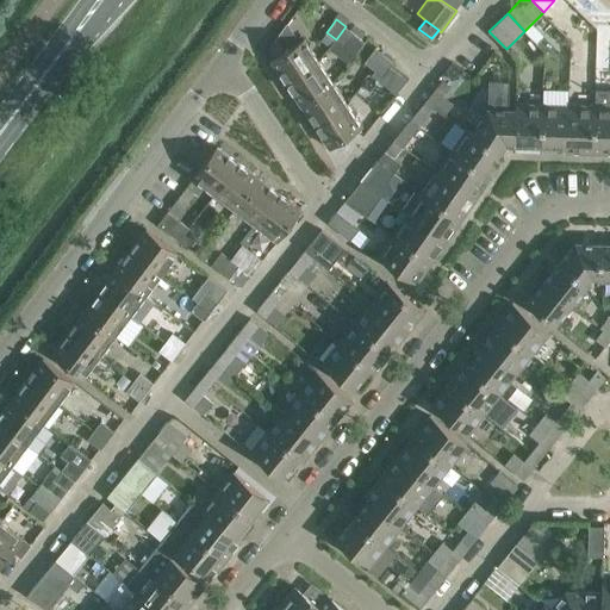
[(346,26),(336,39),(344,45),(355,55),(366,41),(354,32),(346,26)]
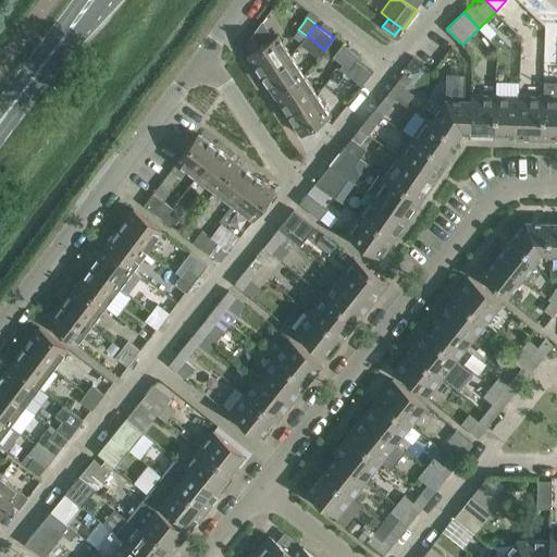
[(298,29),(294,35),(302,41),(307,36),(298,29)]
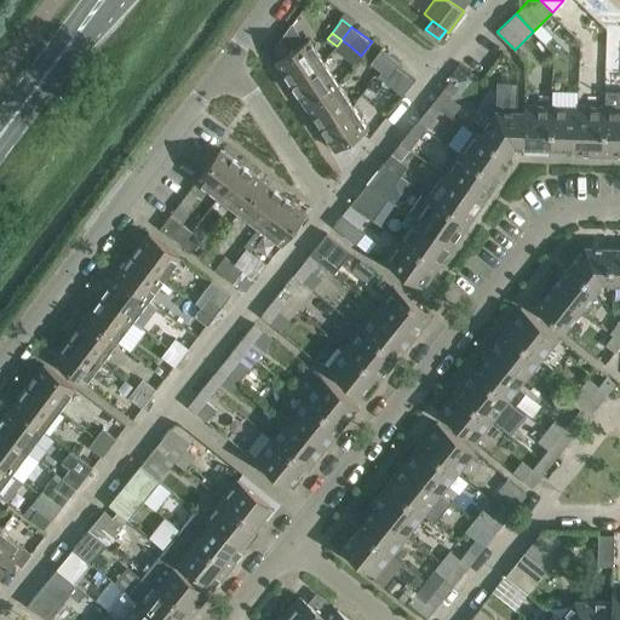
[(276,61),(292,84),(325,62),(309,39),(276,61)]
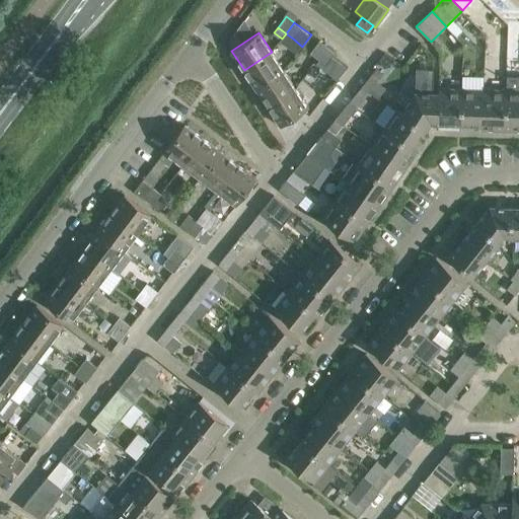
[(310,53),(318,58),(326,47),(319,42),(310,53)]
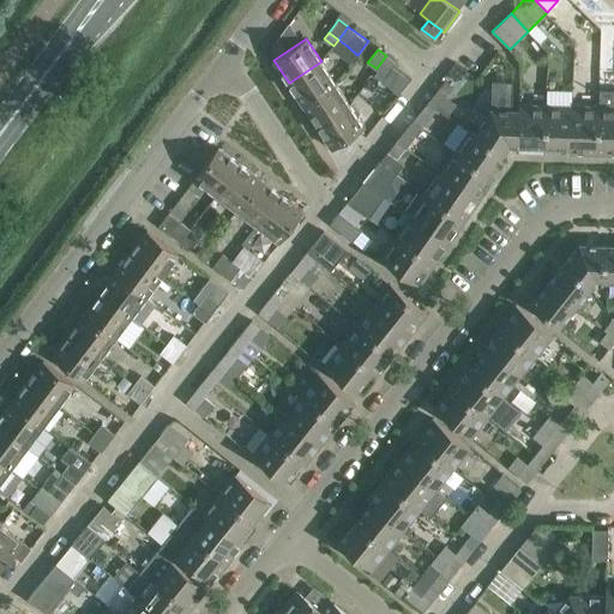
[(386,55),(377,68),(385,76),(396,62),(386,55)]
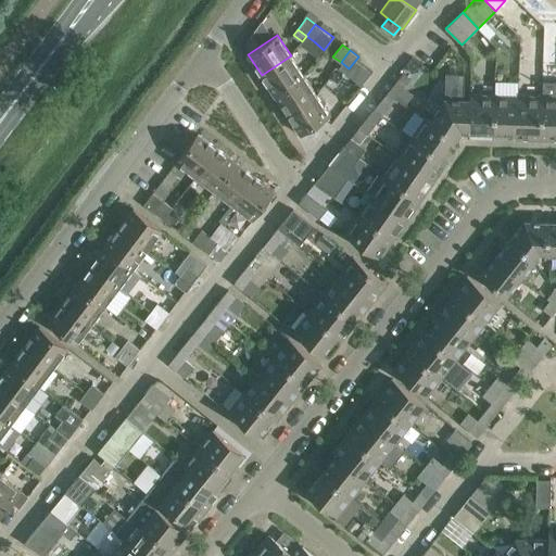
[(262,75),(275,95),(304,75),(291,55),(262,75)]
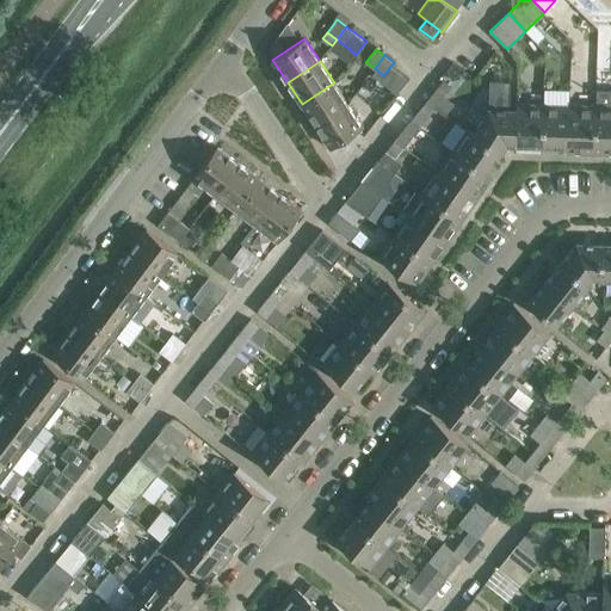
[(436,88),(445,96),(452,87),(443,80),(436,88)]
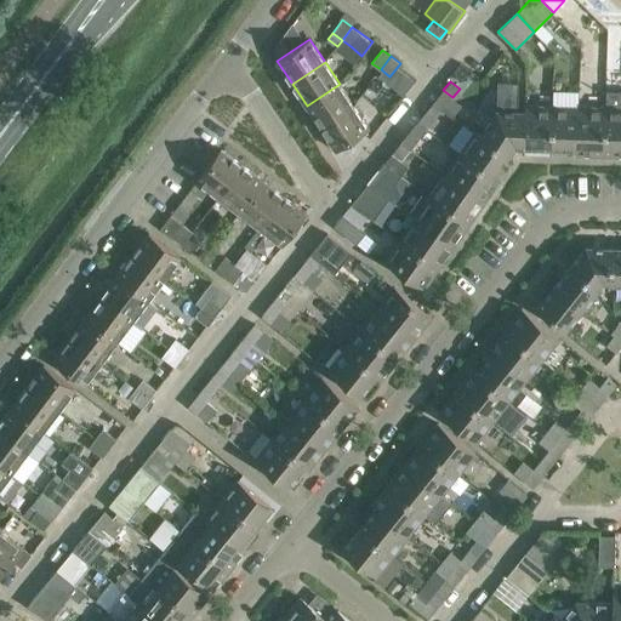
[(476,130),(476,131),(510,155),(516,147),(524,147),(525,112),(518,110),(518,81),(497,81),(497,110),(480,134),(476,130)]
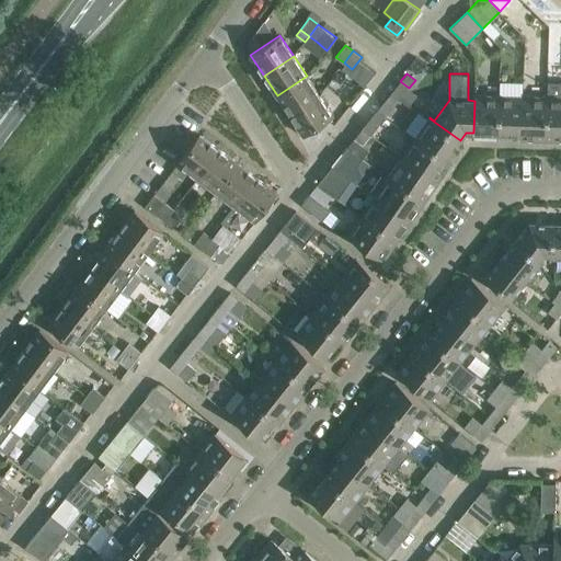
[(277,95),(290,115),(320,95),(307,76),(277,95)]
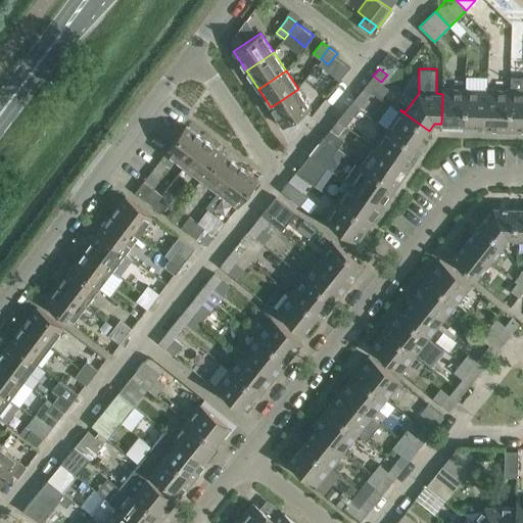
[(373,76),(366,86),(373,92),(381,98),(389,89),(381,82),(373,76)]
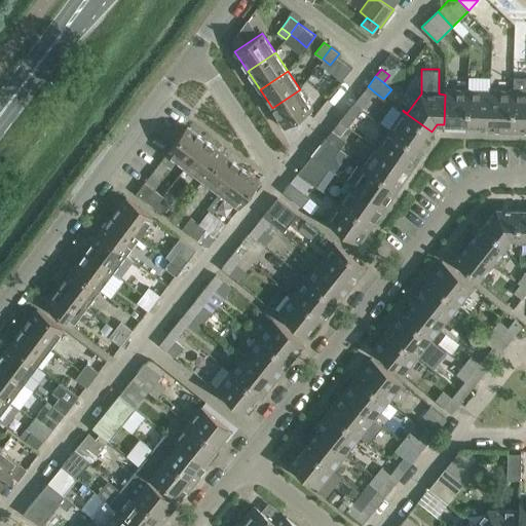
[(513,91),(512,132),(525,132),(525,77),(514,77),(514,91),(513,91)]
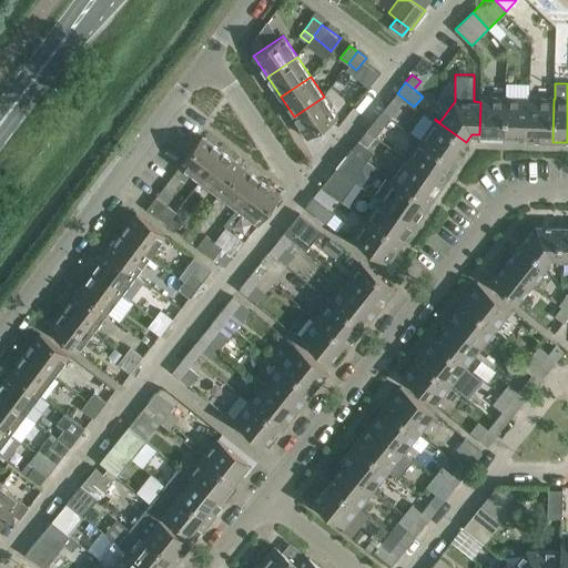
[(388,103),(382,112),(389,118),(396,110),(397,109),(405,100),(397,93),(388,103)]
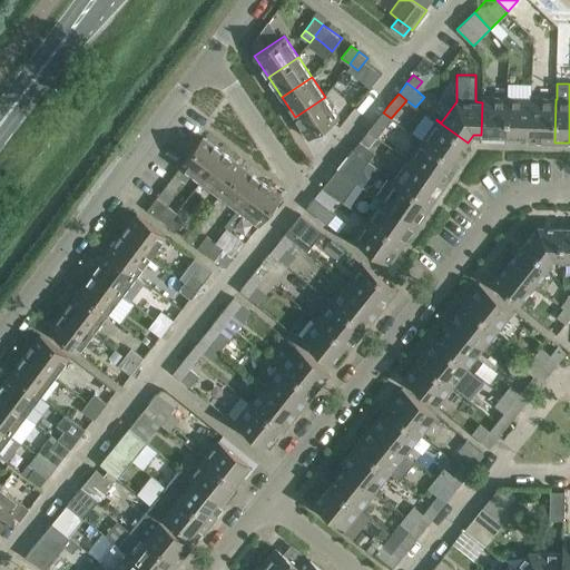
[(325,97),(295,117),(308,138),(338,117),(325,97)]
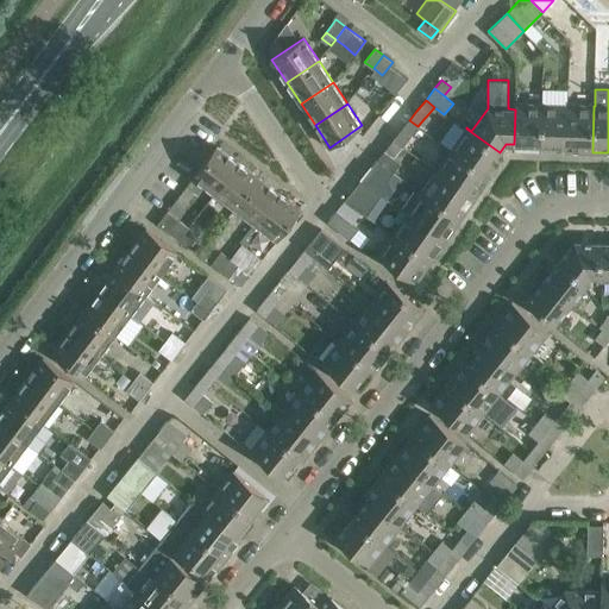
[(515,104),(515,110),(514,144),(541,145),(542,104),(515,104)]
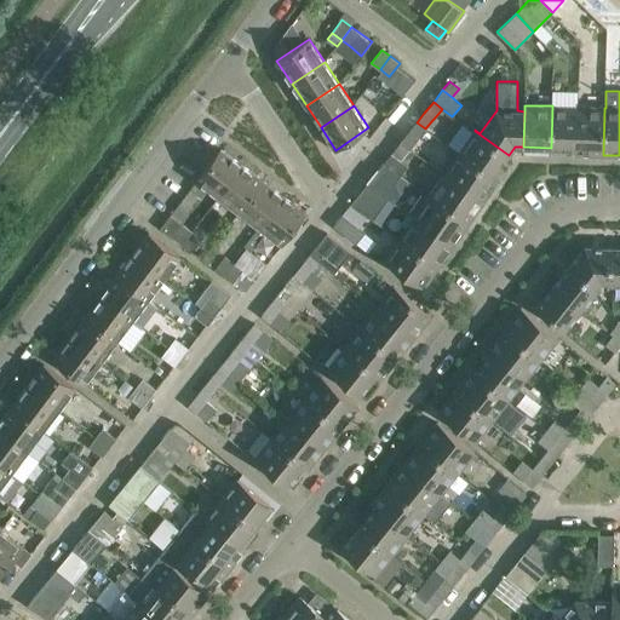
[(578,107),(552,105),(551,148),(575,148),(575,154),(577,154),(578,107)]
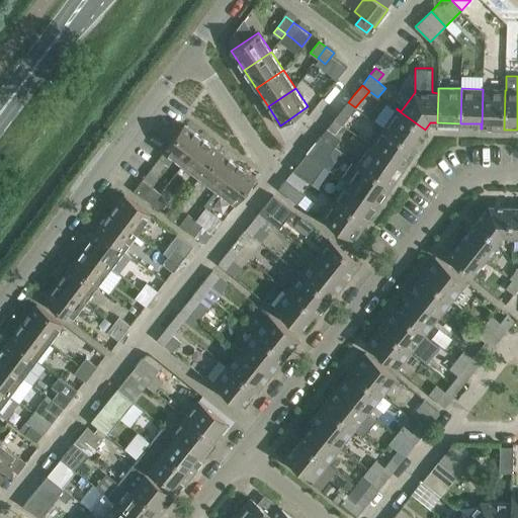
[(505,90),(483,89),(482,128),(504,130),(505,90)]
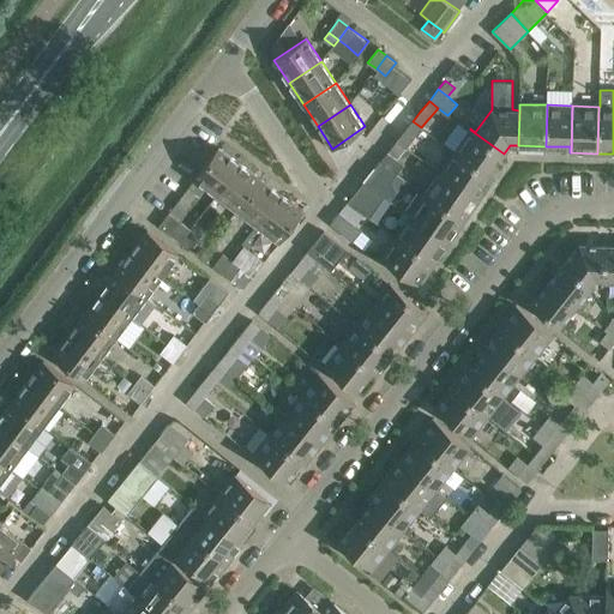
[(405,130),(397,140),(405,148),(414,137),(421,127),(413,121),(405,130)]
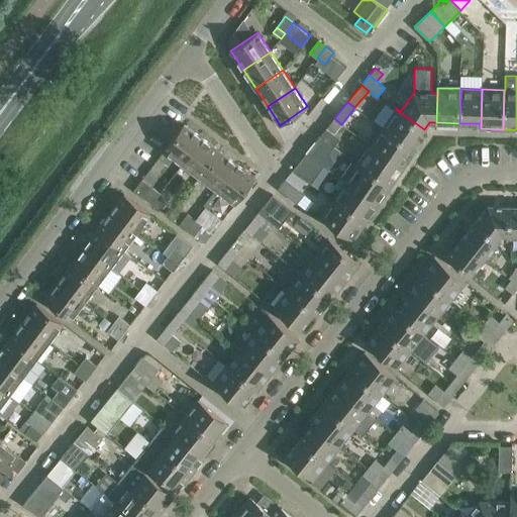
[(396,109),(384,127),(412,146),(424,129),(396,109)]
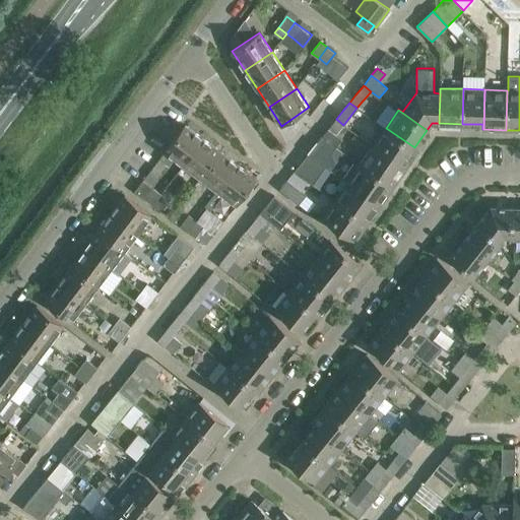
[(328,128),(322,136),(336,147),(343,139),(336,134),(343,125),(336,119),(328,128)]
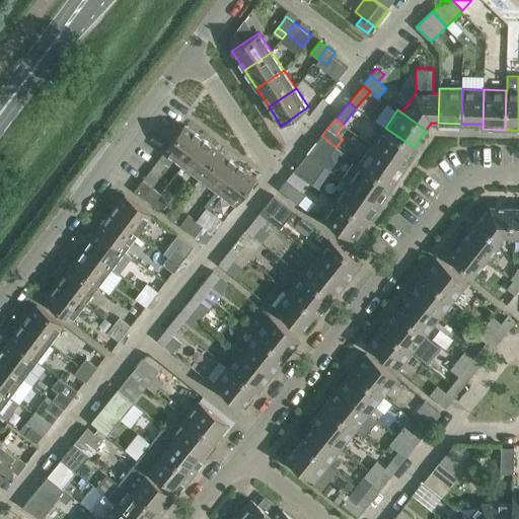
[(165,150),(183,164),(203,138),(184,124),(165,150)]
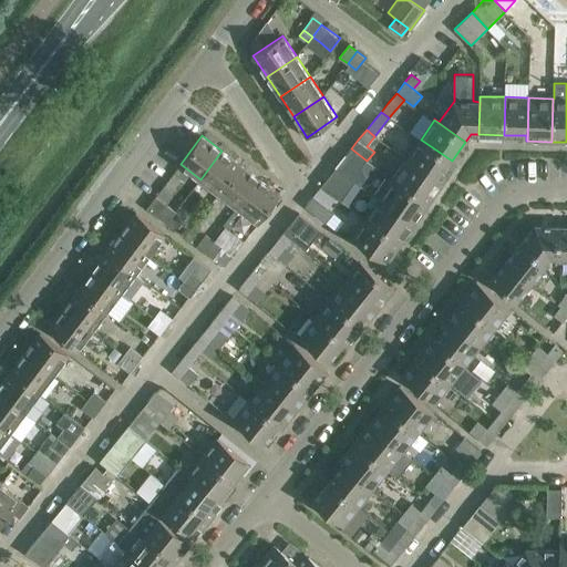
[(452,161),(421,140),(406,158),(439,181),(452,161)]
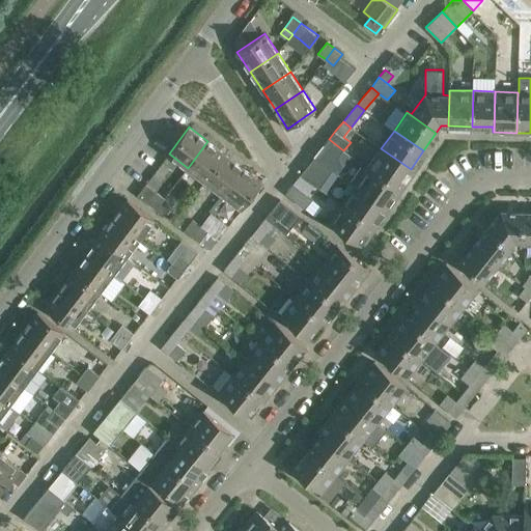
[(340,156),(343,150),(329,139),(315,157),(332,170),(333,170),(338,173),(344,165),(340,156)]
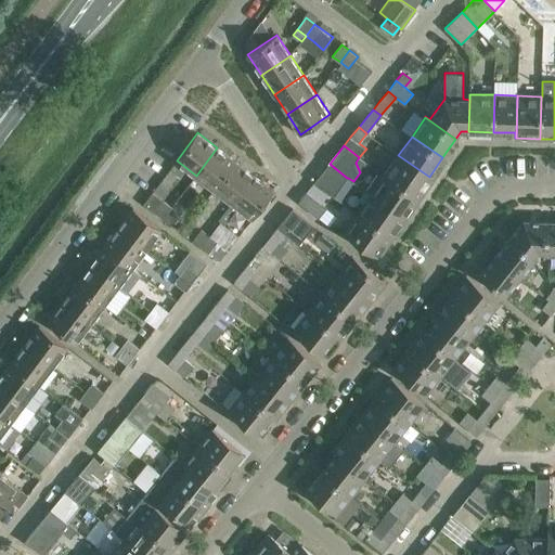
[(196,176),(215,190),(236,162),(217,147),(196,176)]
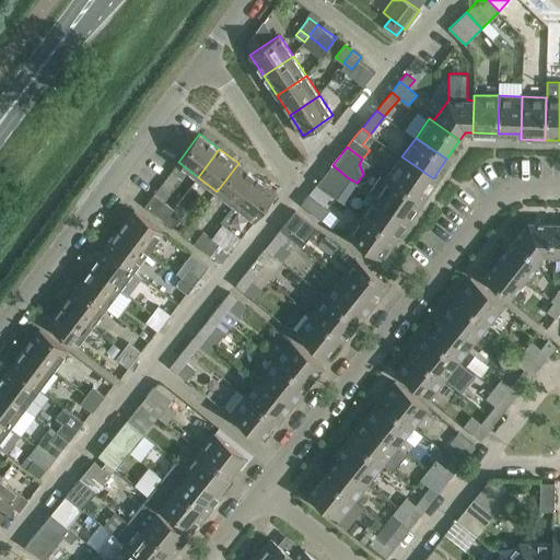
[(401,156),(388,176),(423,200),(436,182),(433,178),(401,156)]
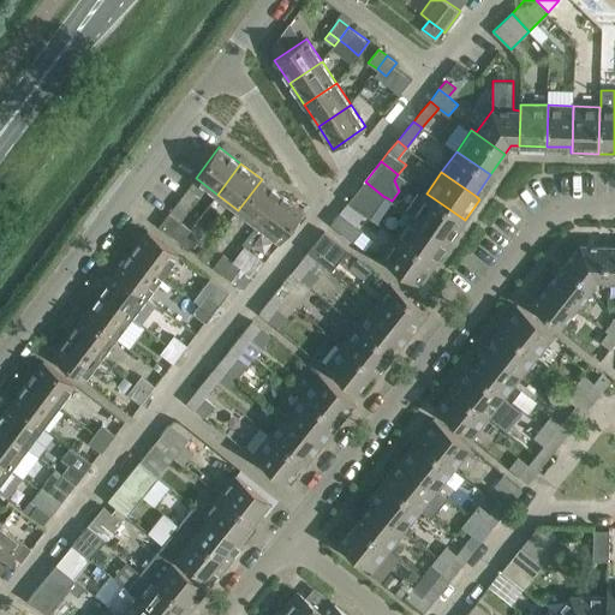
[(238,210),(258,226),(282,195),(262,179),(238,210)]
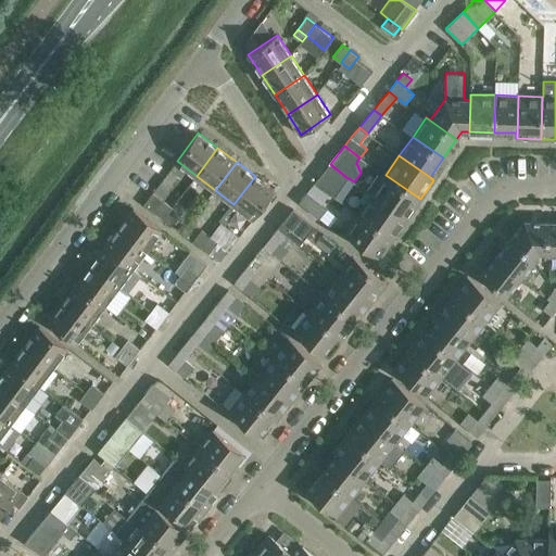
[(335,197),(348,178),(330,164),(315,182),(323,189),(335,197)]
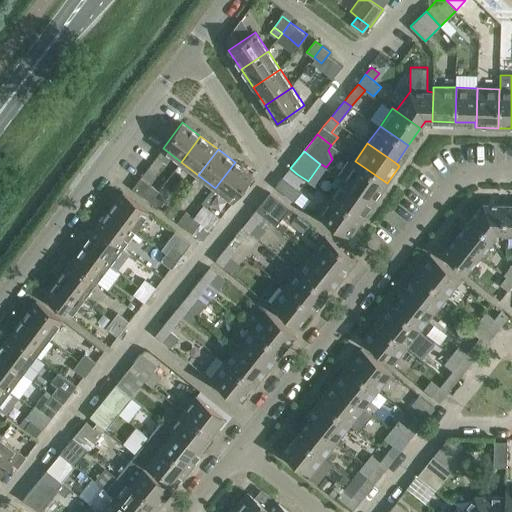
[(355,161),(343,179),(375,201),(387,183),(355,161)]
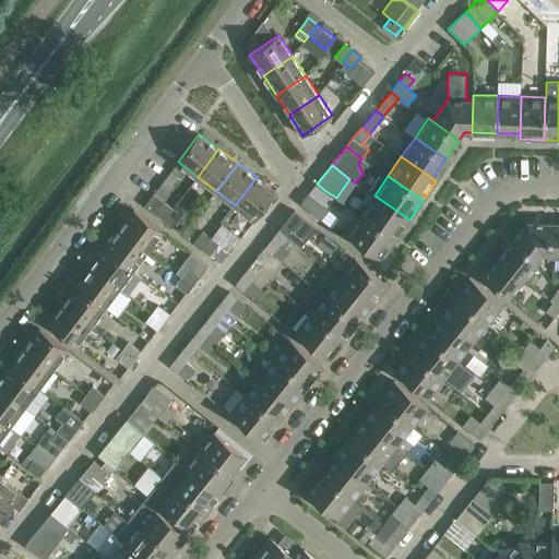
[(257,177),(235,205),(254,221),(276,191),(257,177)]
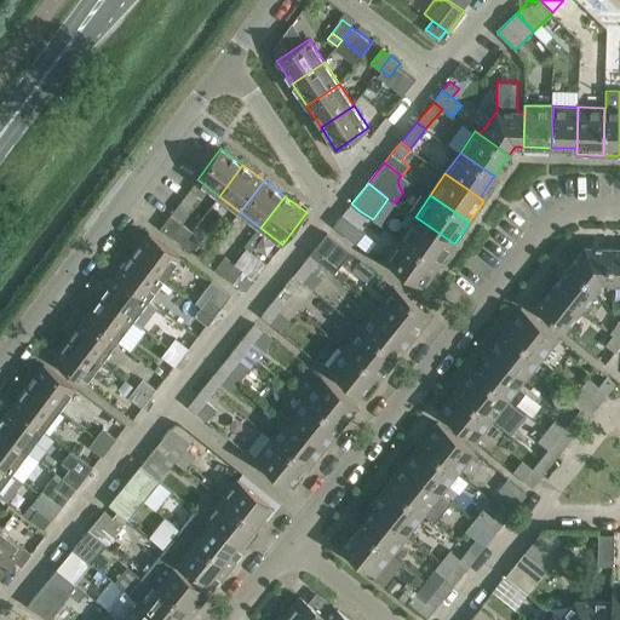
[(173,237),(183,245),(193,231),(171,214),(160,228),(173,237)]
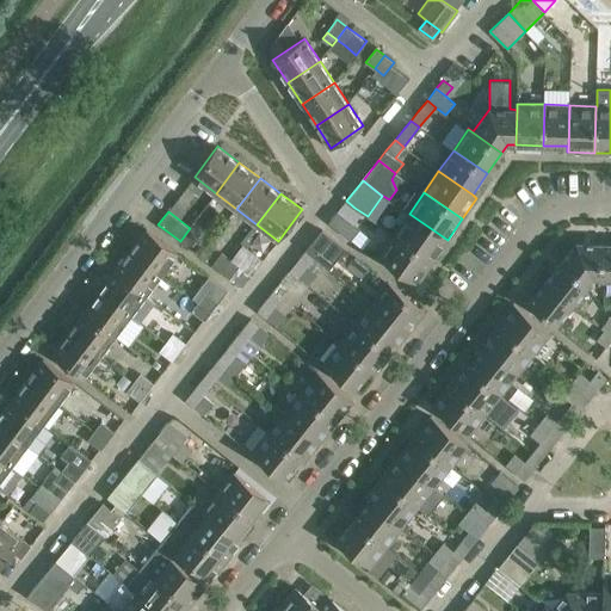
[(338,211),(328,222),(351,240),(359,229),(338,211)]
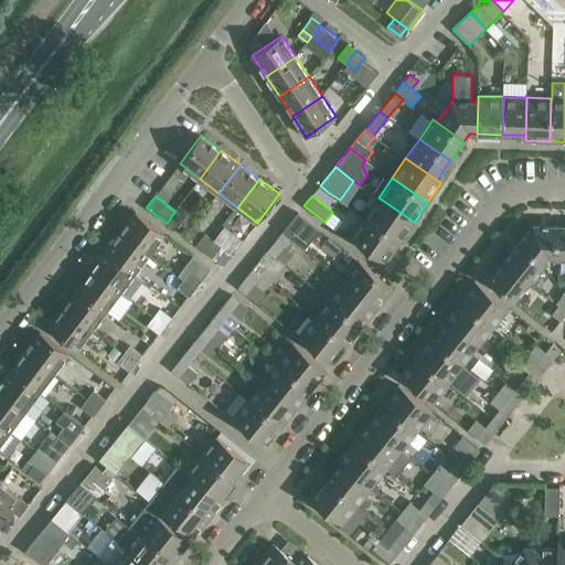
[(379,198),(364,217),(400,242),(414,222),(379,198)]
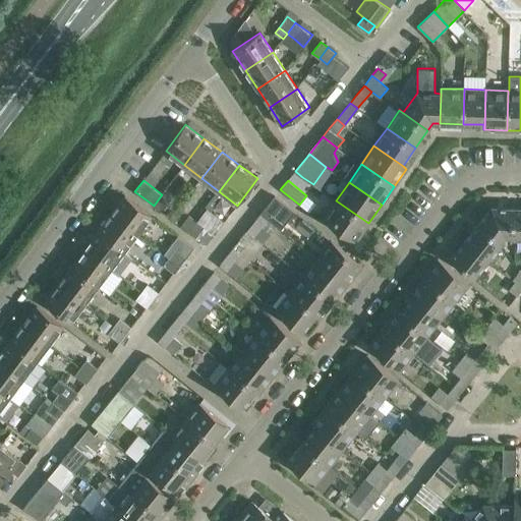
[(162,194),(154,206),(161,211),(170,199),(162,194)]
